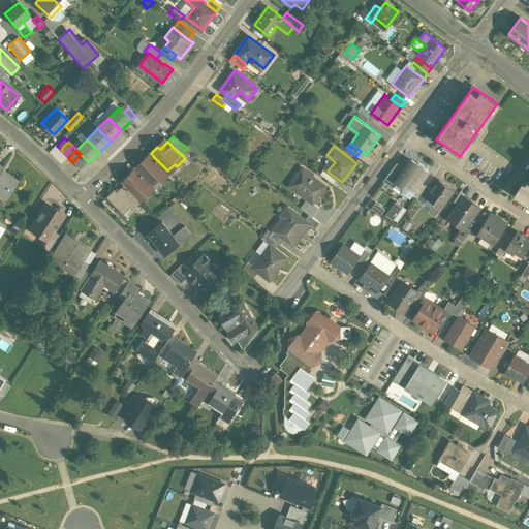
[(81,154),(72,162),(76,166),(84,158),(81,154)]
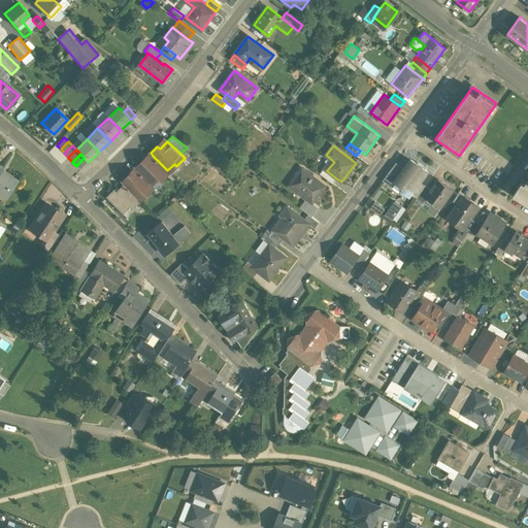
[(153,156),(145,162),(142,160),(135,167),(137,170),(152,185),(159,177),(162,180),(169,172),(167,170),(153,156)]
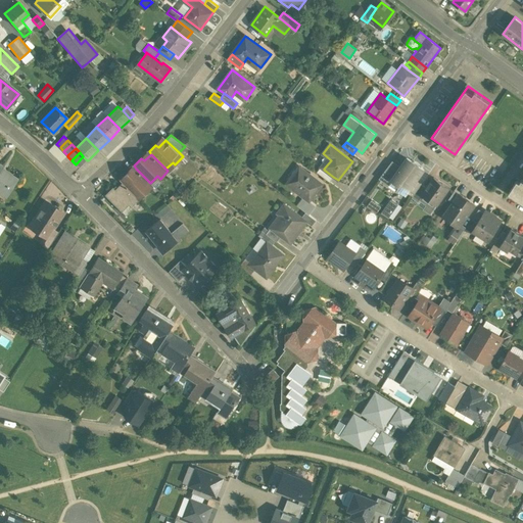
[(83,156),(76,164),(79,168),(87,160),(83,156)]
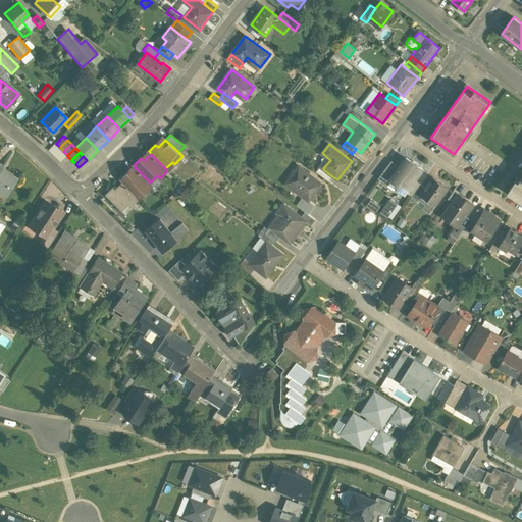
[(422,169),(406,157),(399,167),(390,179),(398,185),(400,183),(408,188),(406,191),(407,191),(415,179),(422,169)]
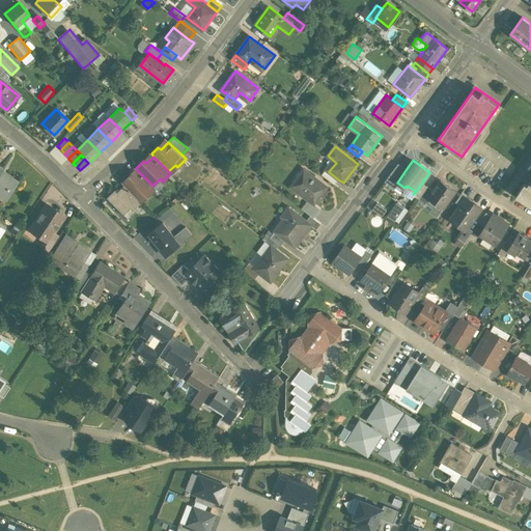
[(397,165),(389,176),(390,177),(388,180),(395,186),(397,183),(406,170),(397,165)]
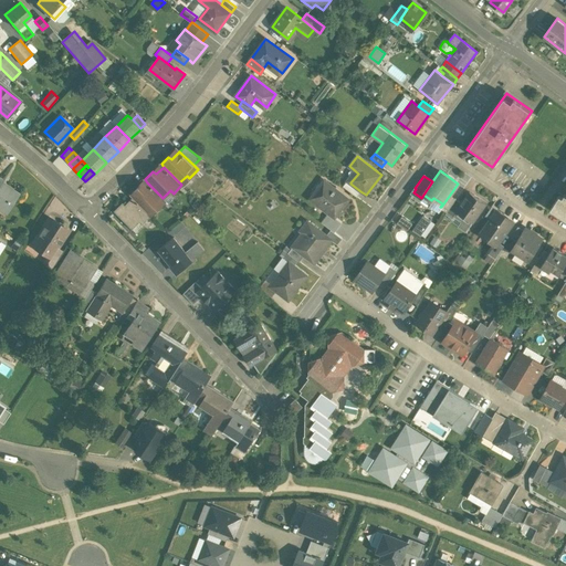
[(348,199),(324,180),(313,196),(324,203),(322,207),(335,217),(348,199)]
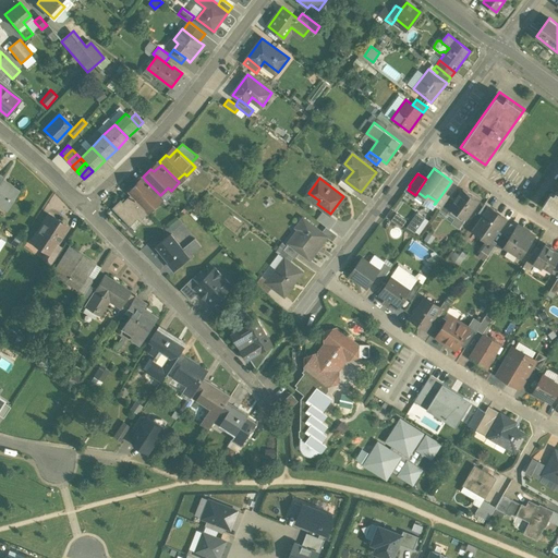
[(355,189),(346,181),(346,180),(342,178),(338,183),(352,194),(355,189)]
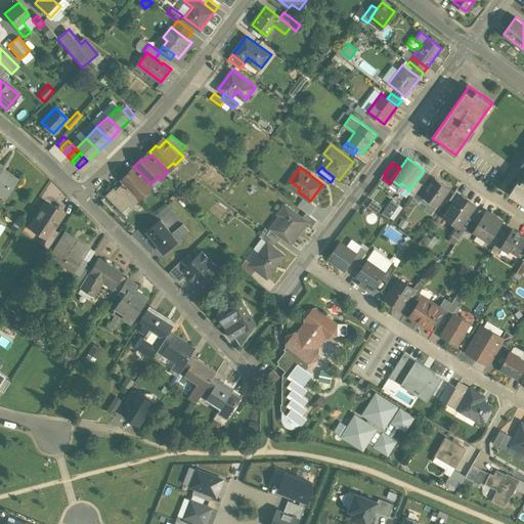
[(136,169),(129,175),(127,173),(120,180),(122,182),(136,198),(143,190),(145,193),(154,186),(150,183),(136,169)]
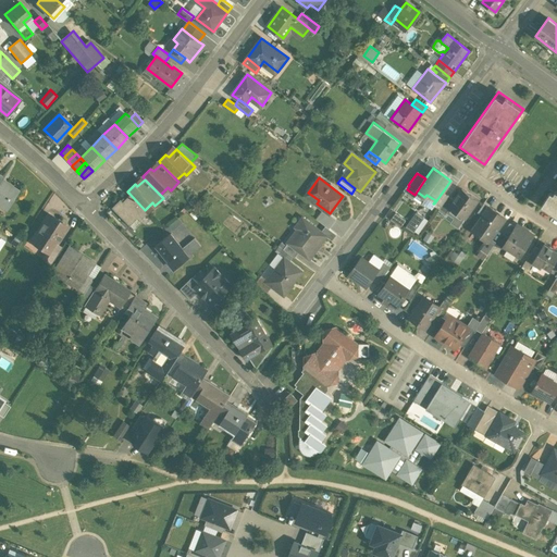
[(19,192),(2,181),(0,183),(0,203),(8,209),(19,192)]
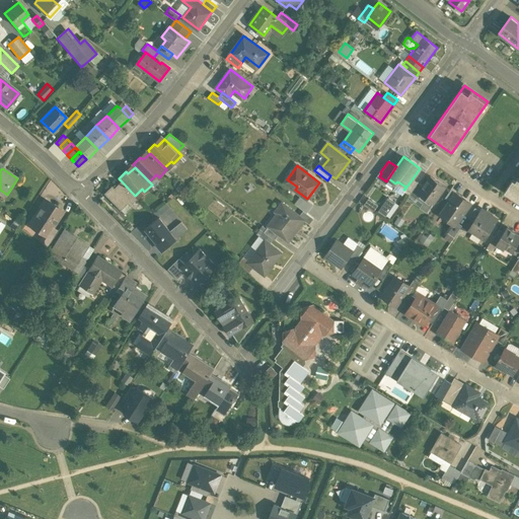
[(445,187),(430,175),(423,186),(418,193),(419,194),(433,204),(445,187)]
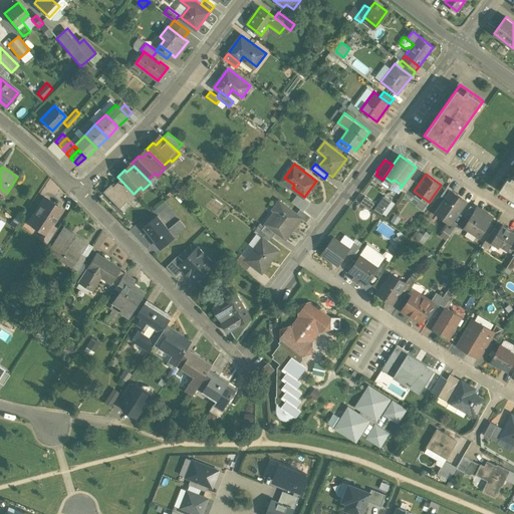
[(513,177),(512,176),(510,179),(508,177),(500,189),(513,198),(513,177)]
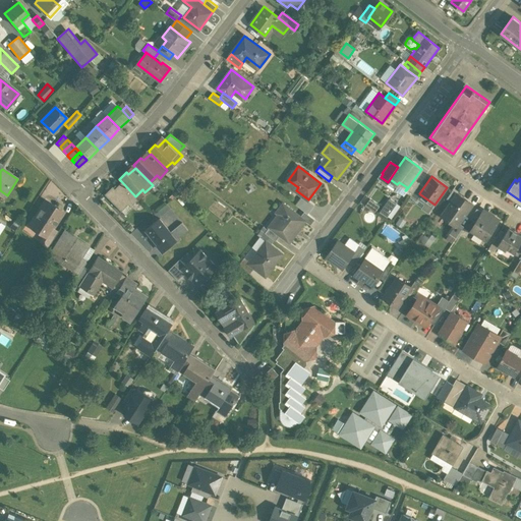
[(419,183),(414,179),(406,190),(411,194),(419,183)]
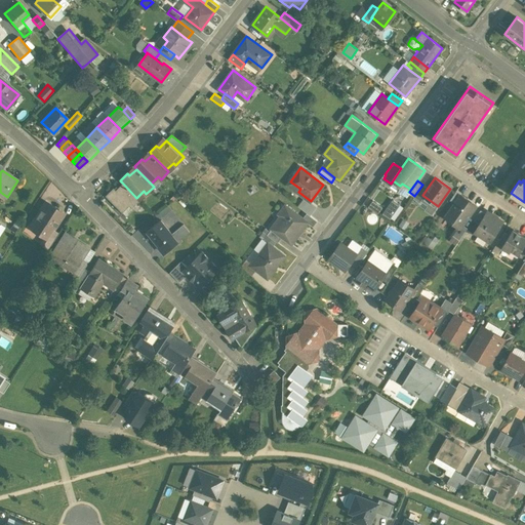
[(122,183),(115,190),(113,188),(105,195),(121,212),(129,205),(131,208),(138,201),(136,198),(122,183)]
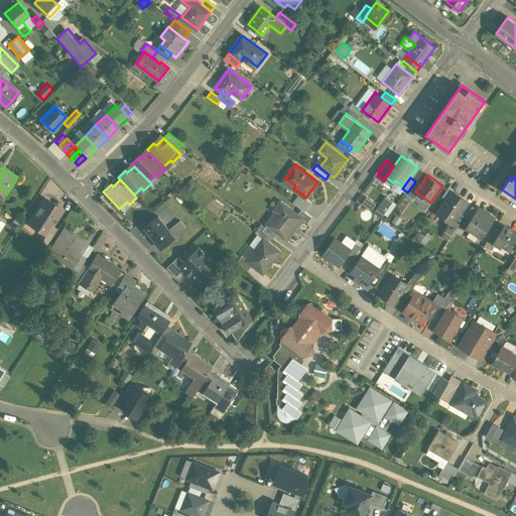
[(403,185),(395,180),(393,182),(391,185),(399,191),(401,188),(403,185)]
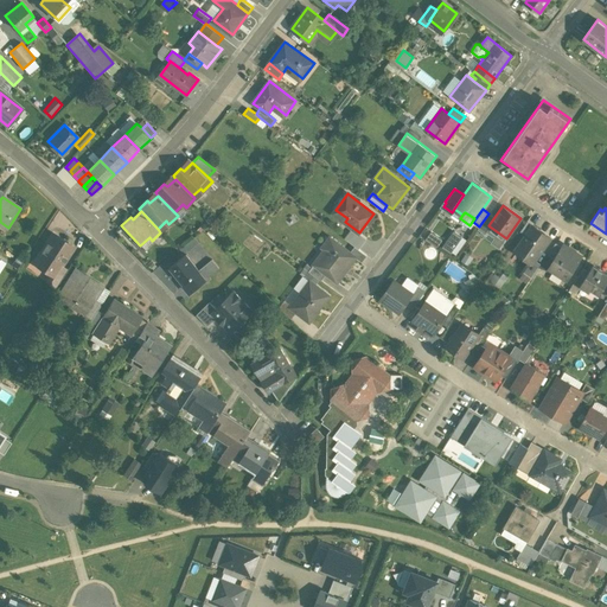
[(489,213),(479,227),(486,231),(490,227),(489,225),(494,217),(489,213)]
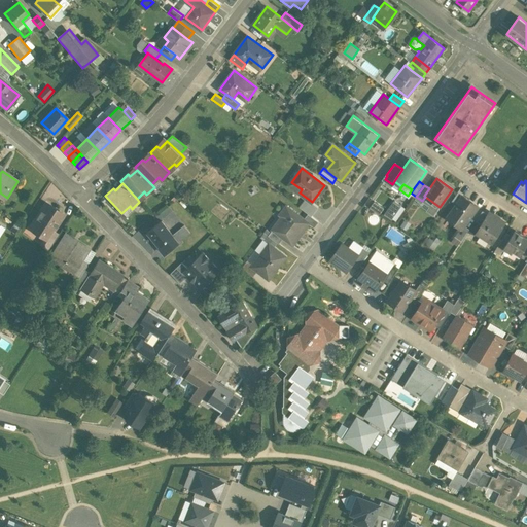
[(463,196),(448,217),(459,226),(462,229),(464,225),(478,206),(463,196)]
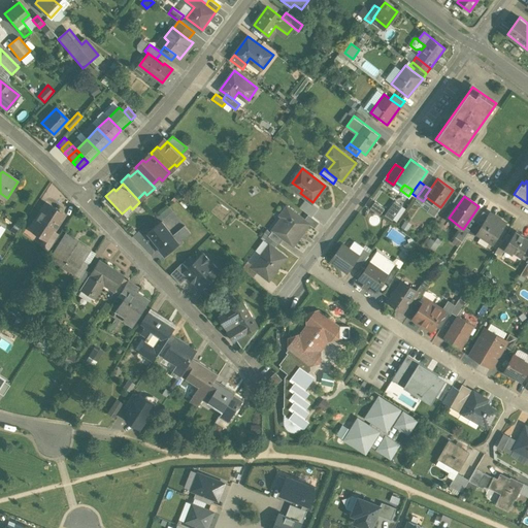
[(372,207),(382,213),(386,207),(375,201),(372,207)]
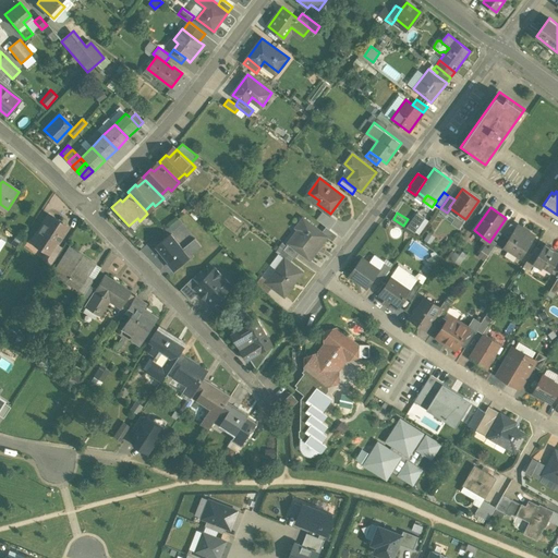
[(417,213),(408,227),(414,232),(425,217),(417,213)]
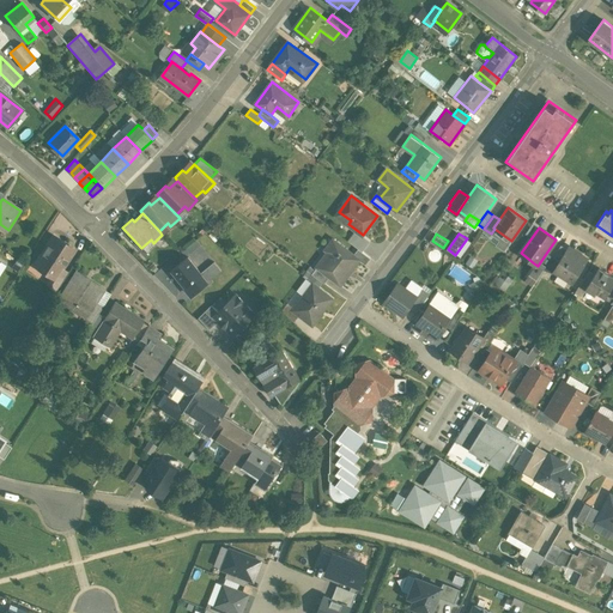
[(74,249),(53,236),(35,263),(55,277),(56,277),(62,268),(74,249)]
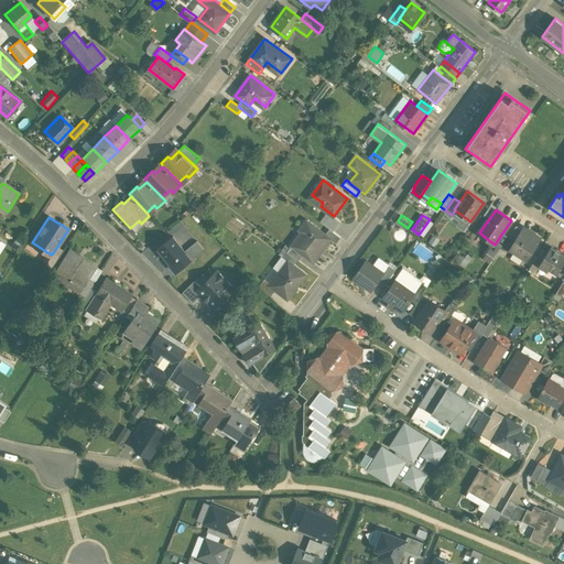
[(326,234),(307,219),(300,230),(302,232),(292,246),(303,255),(314,262),(332,239),(332,238),(326,234)]
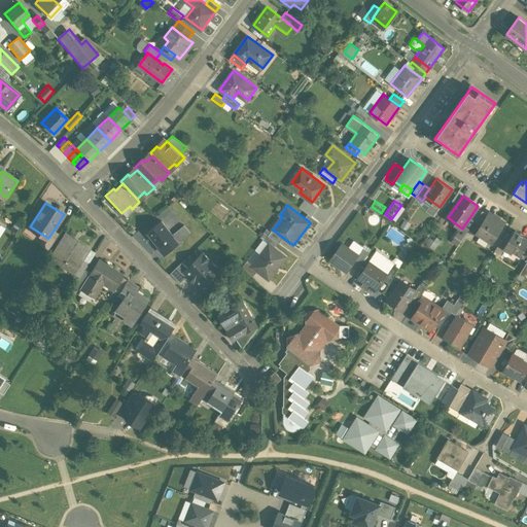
[(482,211),(476,220),(482,224),(488,215),(482,211)]
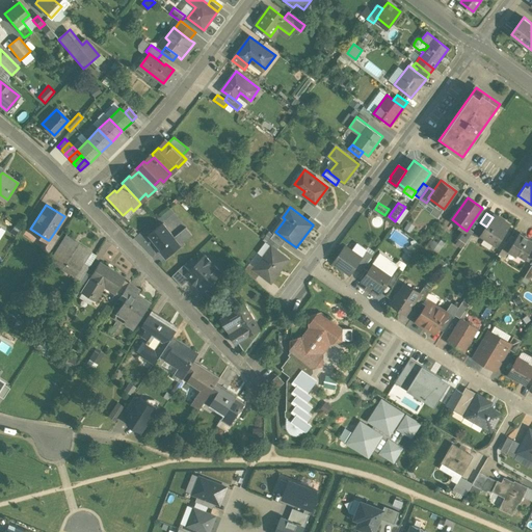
[(322,223),(312,216),(308,220),(313,224),(313,225),(318,230),(322,223)]
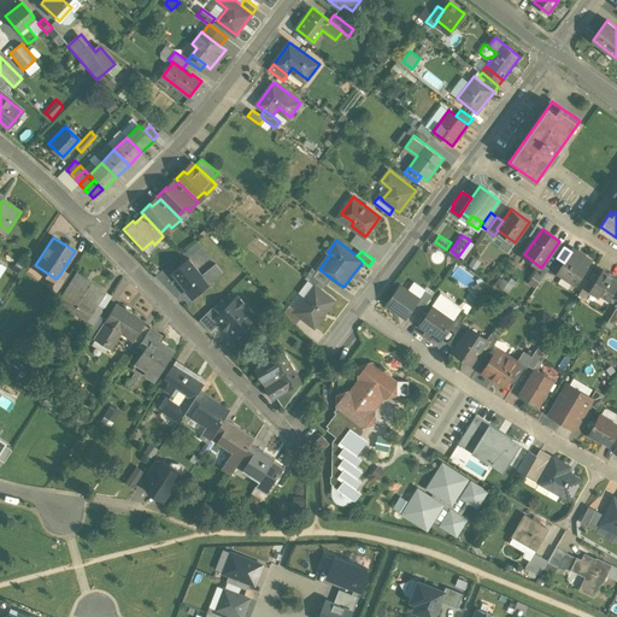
[(583,258),(573,251),(571,252),(564,263),(559,271),(577,283),(588,265),(582,260),(583,258)]
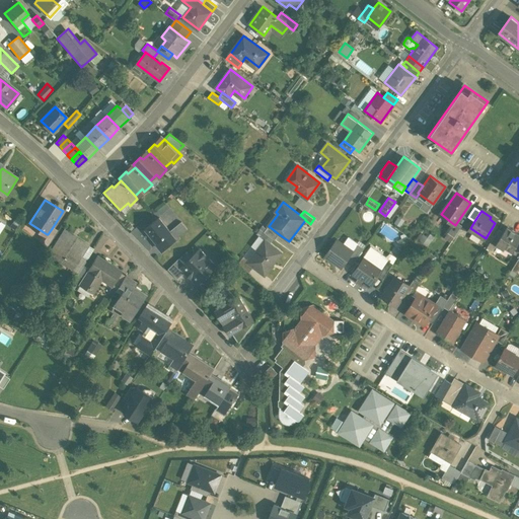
[(159,218),(147,228),(158,241),(170,231),(159,218)]
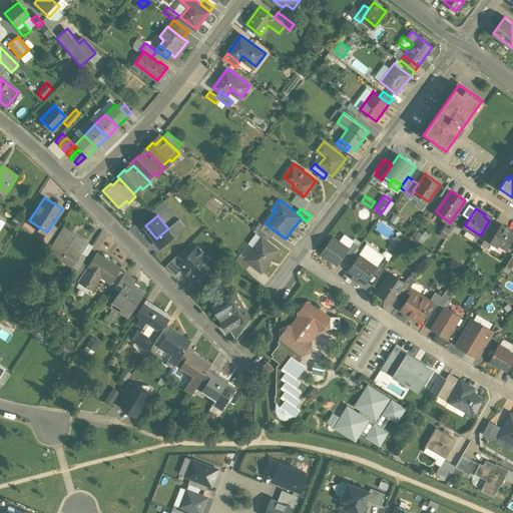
[(450,222),(447,220),(441,228),(449,234),(457,222),(452,219),(450,222)]
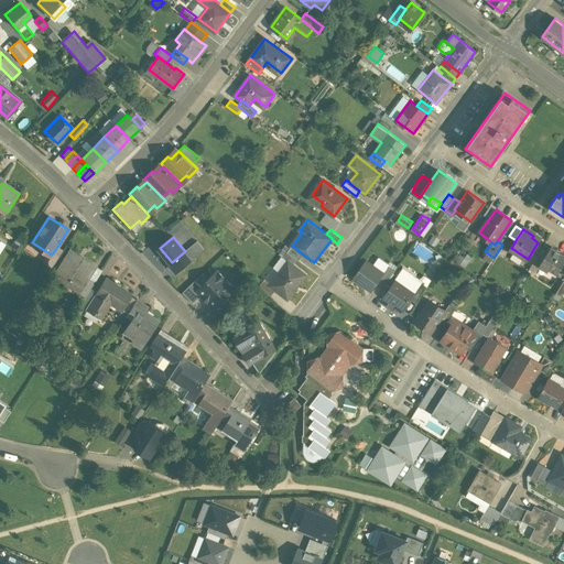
[(43,258),(46,253),(29,245),(26,249),(43,258)]
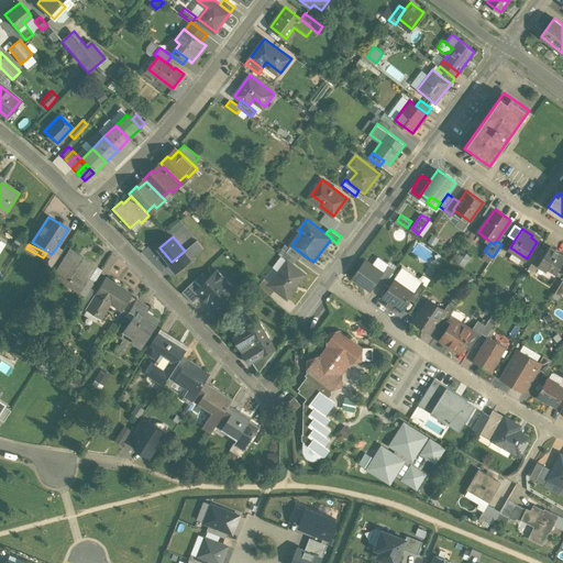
[(302,254),(291,245),(287,251),(298,260),(302,254)]
